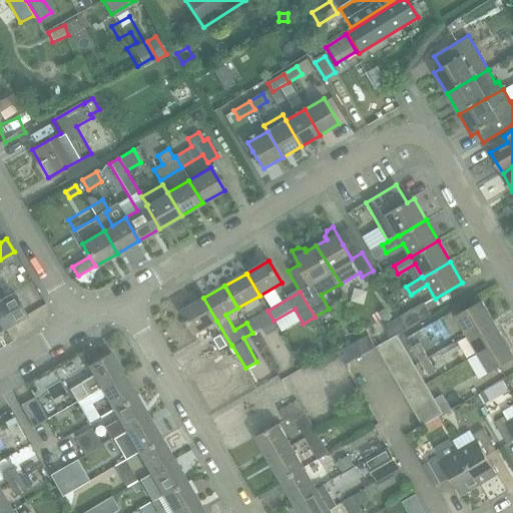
[(12,293),(0,300),(0,322),(4,329),(26,316),(12,293)]
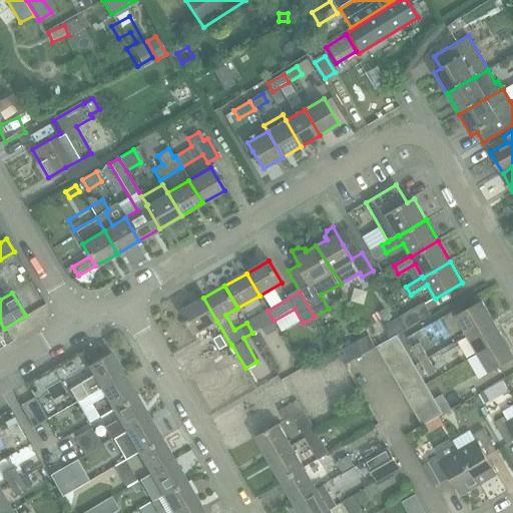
[(194,334),(216,321),(203,298),(181,311),(194,334)]
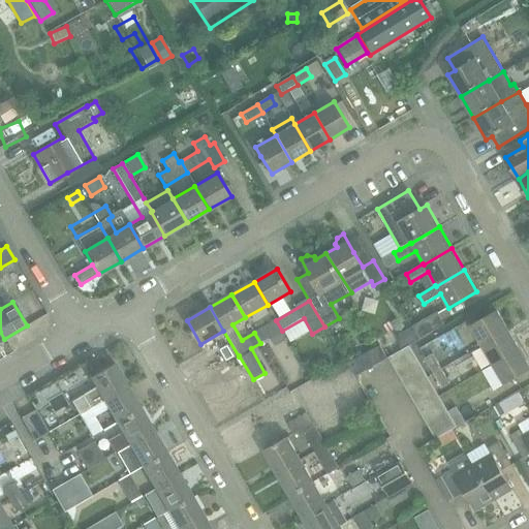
[(479,346),(508,330),(497,310),(468,327),(479,346)]
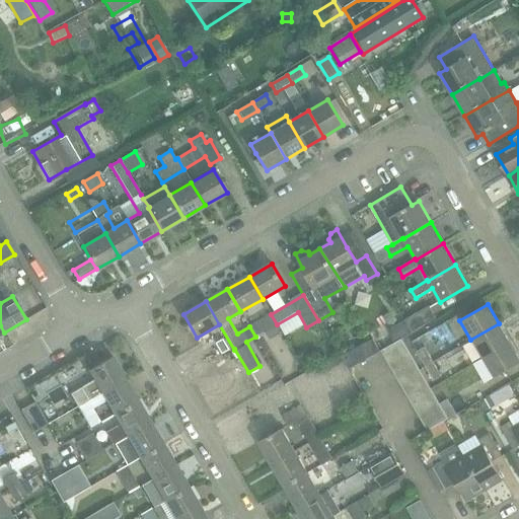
[(387,330),(394,344),(401,340),(412,332),(436,318),(429,306),(387,330)]
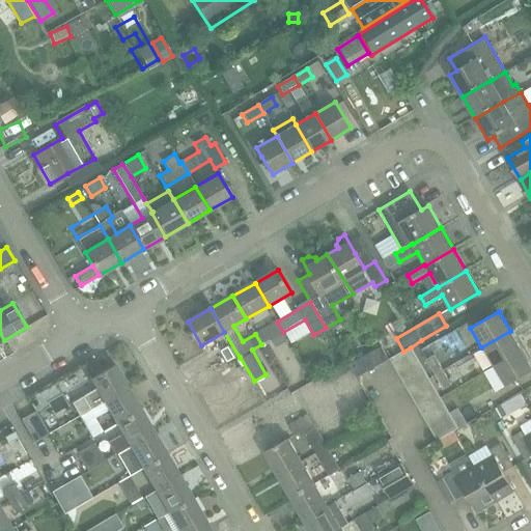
[(283,332),(277,322),(255,334),(261,344),(283,332)]
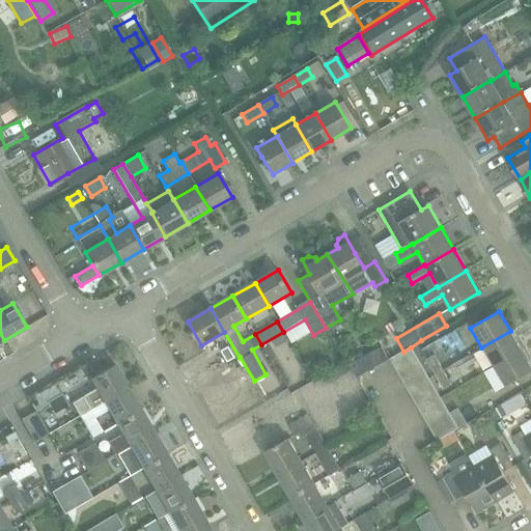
[(510,331),(481,347),(492,367),(521,351),(510,331)]
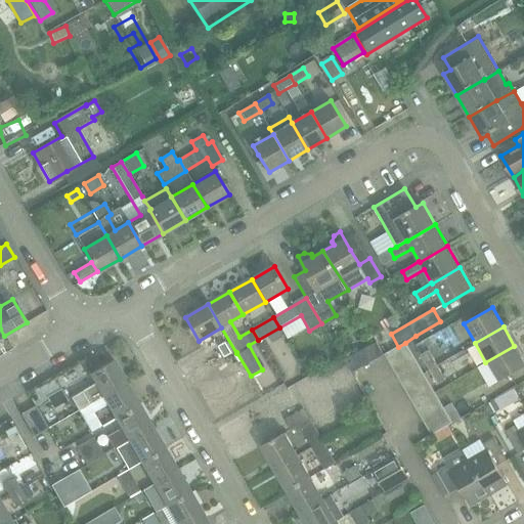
[(415,346),(420,355),(427,370),(435,366),(427,351),(436,347),(431,338),(415,346)]
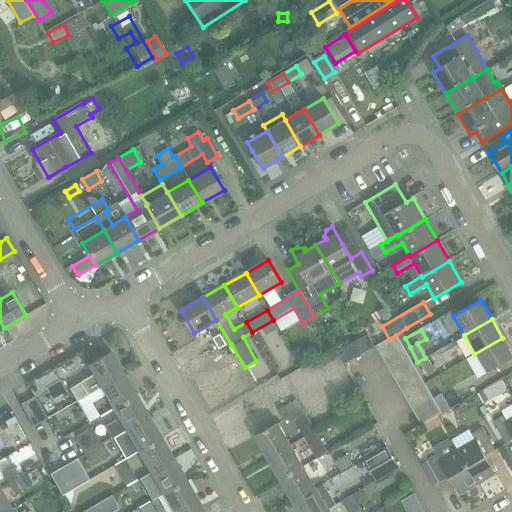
[(220,334),(213,338),(219,349),(226,345),(220,334)]
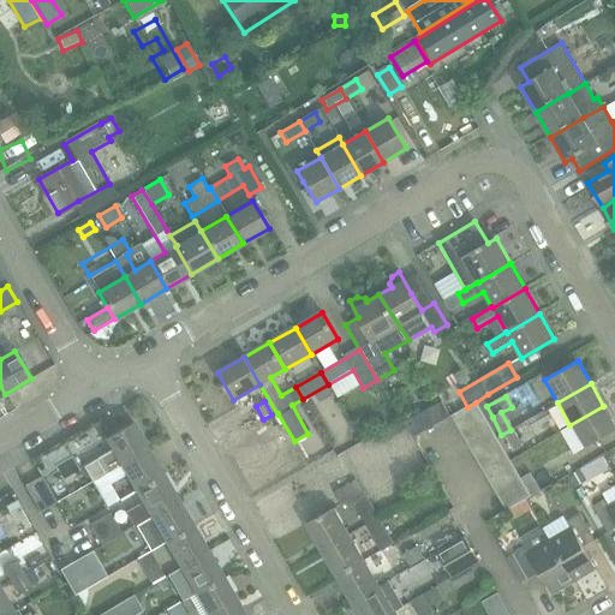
[(458,430),(483,416),(476,402),(467,407),(451,416),(458,430)]
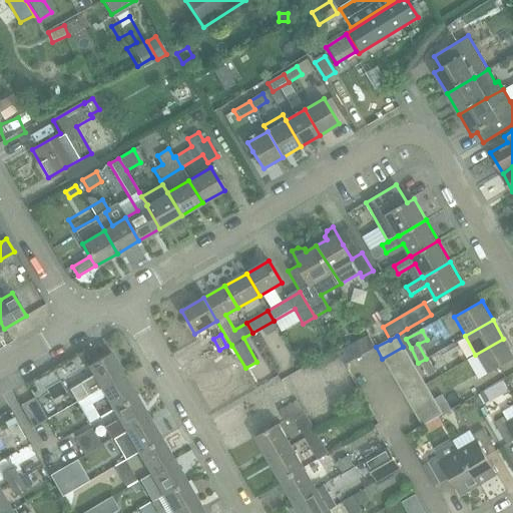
[(512,355),(503,339),(475,355),(487,374),(512,359),(512,355)]
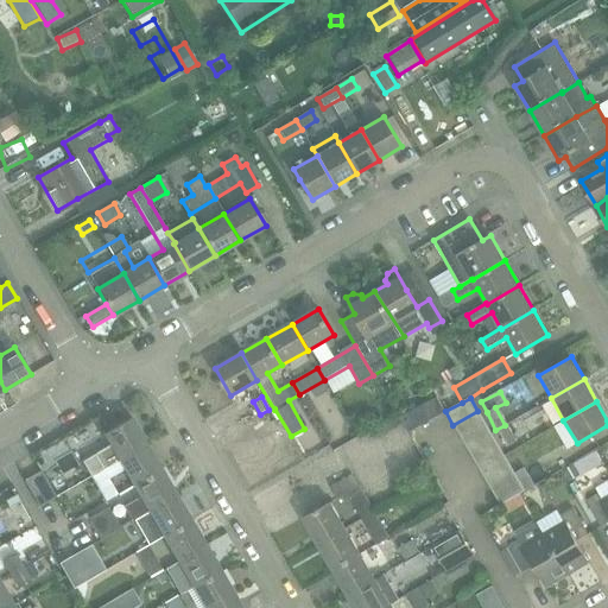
[(328,407),(311,413),(328,453),(343,445),(328,407)]
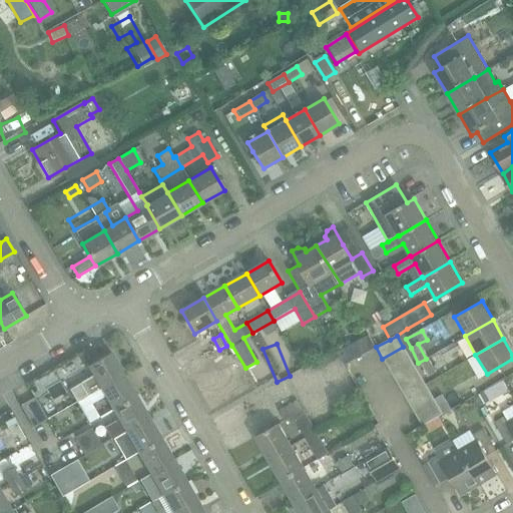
[(409,358),(403,347),(382,359),(389,370),(409,358)]
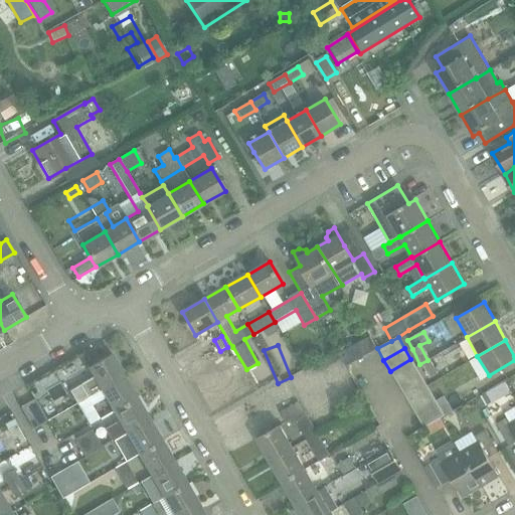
[(423,382),(428,379),(436,375),(433,369),(443,363),(441,360),(451,355),(448,350),(427,361),(427,360),(419,364),(420,366),(415,368),(417,371),(423,382)]
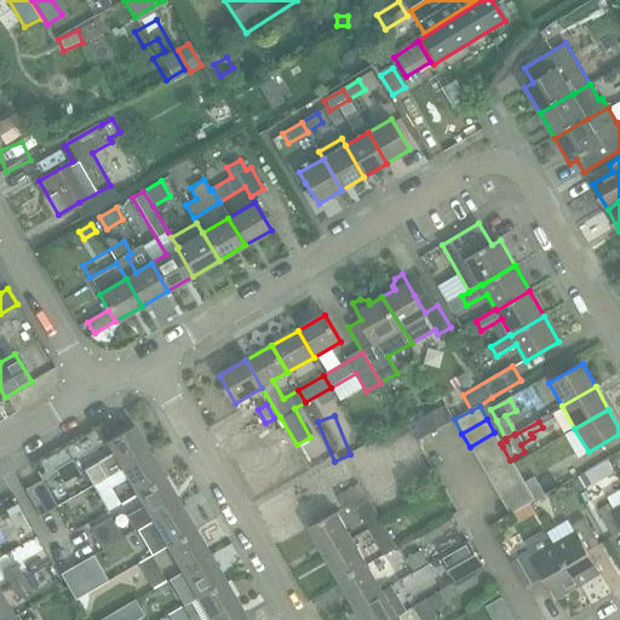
[(262,464),(281,453),(265,425),(246,436),(262,464)]
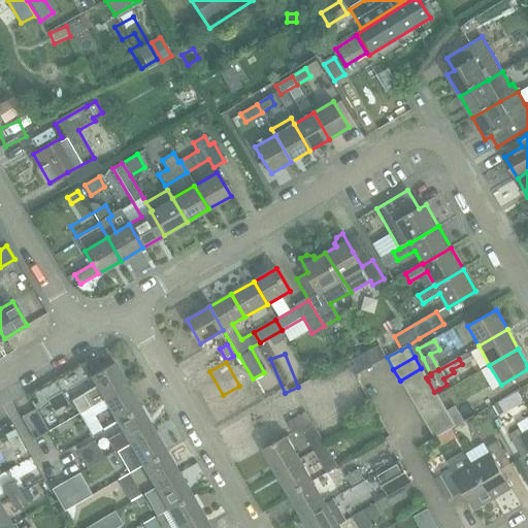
[(78,415),(127,387),(113,364),(90,377),(95,386),(80,395),(70,401),(78,415)]
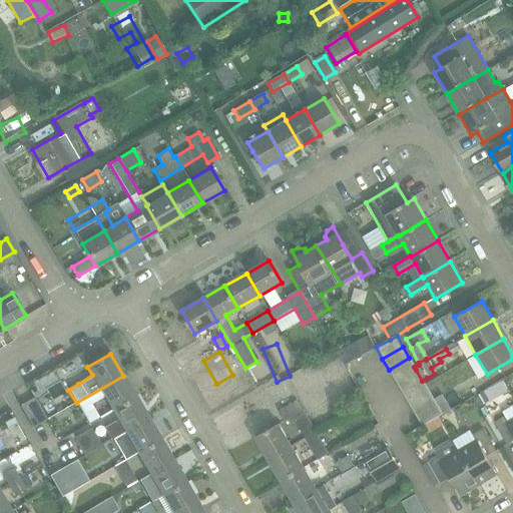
[(416,370),(414,367),(409,358),(389,370),(395,381),(416,370)]
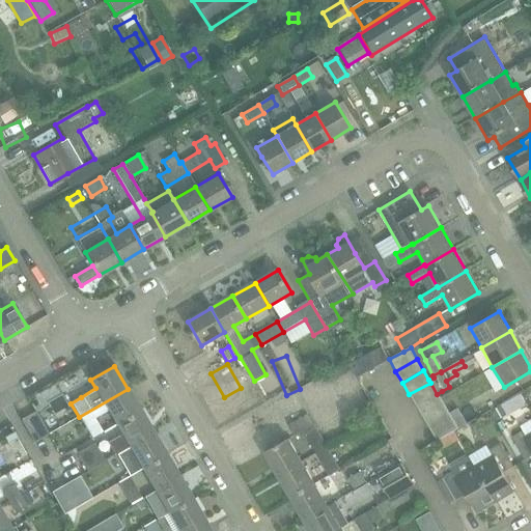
[(437,394),(430,383),(409,394),(415,407),(437,394)]
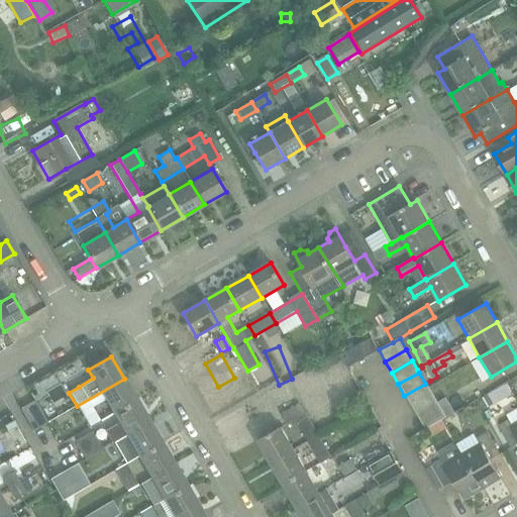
[(471,377),(446,392),(459,414),(484,398),(471,377)]
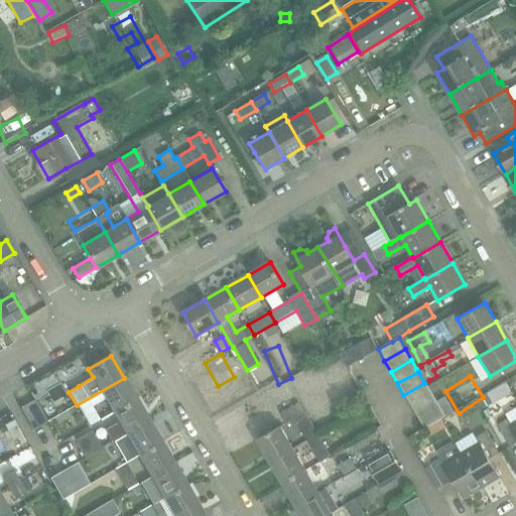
[(89,427),(99,421),(92,409),(106,401),(113,413),(137,399),(124,378),(77,405),(89,427)]
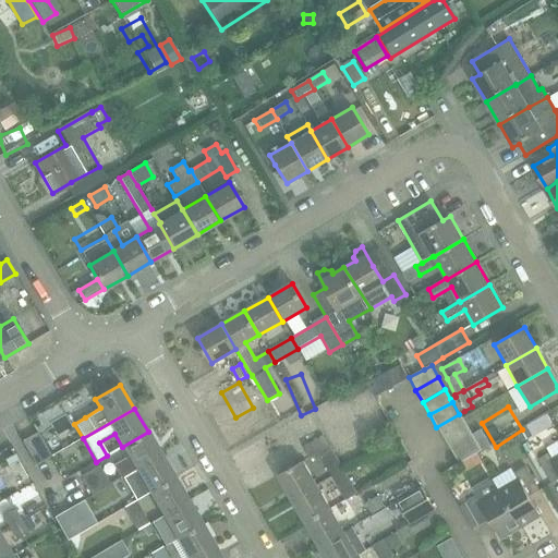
[(465,427),(473,439),(480,451),(490,446),(473,413),(462,420),(465,427)]
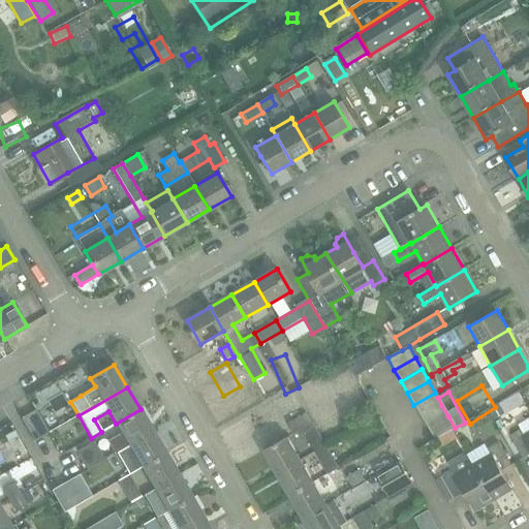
[(441,405),(438,398),(435,393),(413,405),(421,416),(441,405)]
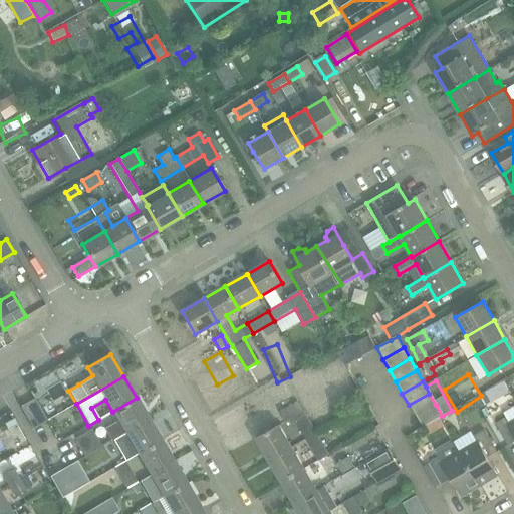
[(212,429),(249,409),(240,393),(203,413),(212,429)]
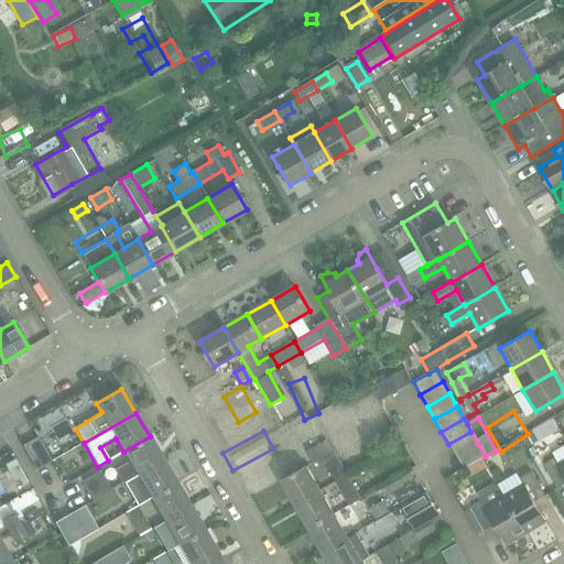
[(478,444),(470,432),(448,444),(455,456),(478,444)]
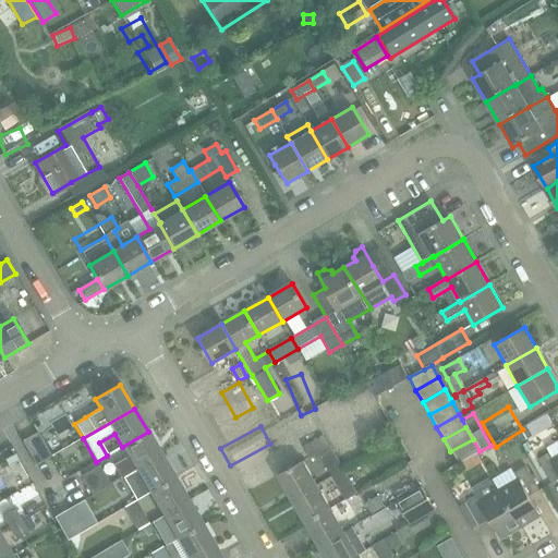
[(120,478),(161,455),(148,432),(122,447),(128,457),(112,465),(120,478)]
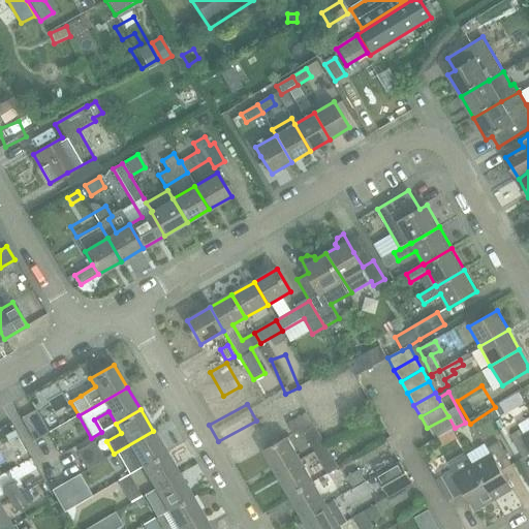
[(21,418),(30,437),(33,441),(48,433),(34,410),(21,418)]
